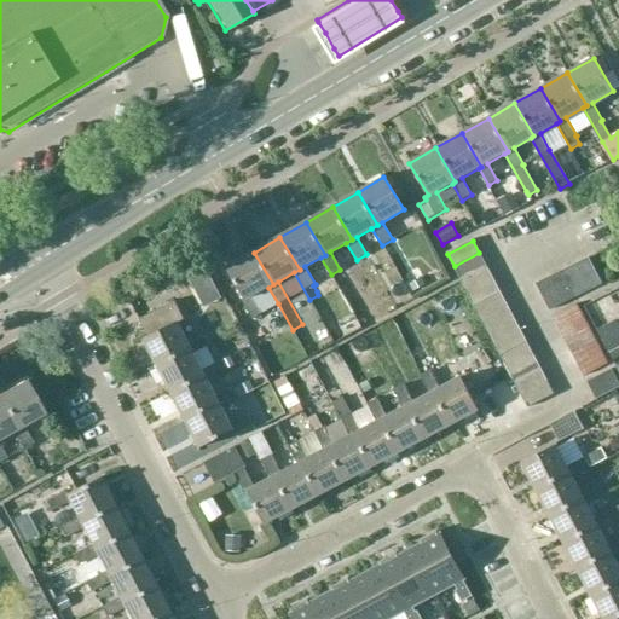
[(242,301),(253,320),(262,314),(262,313),(278,304),(268,288),(273,284),(254,253),(229,267),(247,299),(242,301)]
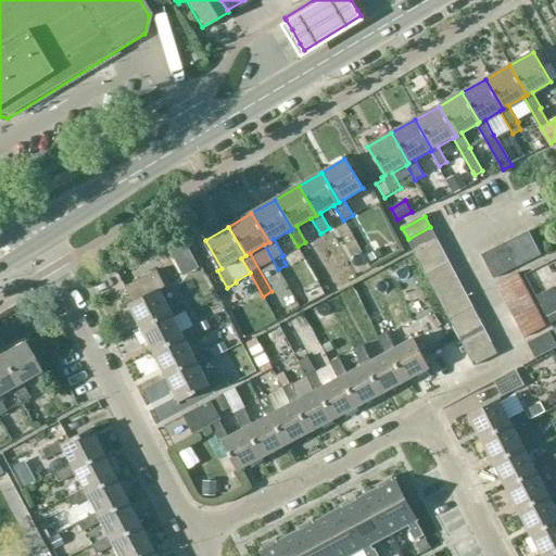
[(437,239),(430,227),(408,239),(415,251),(437,239)]
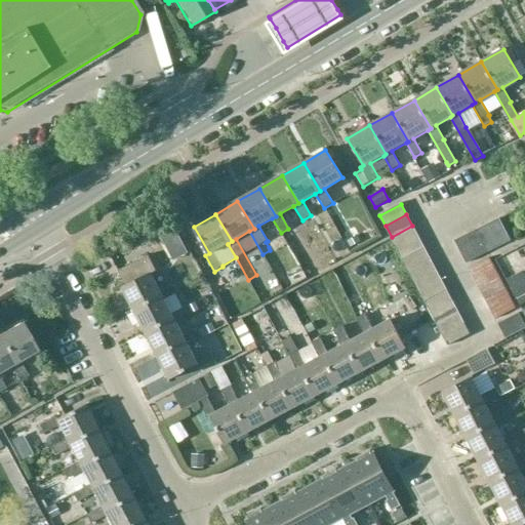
[(511,239),(497,216),(486,223),(498,245),(511,239)]
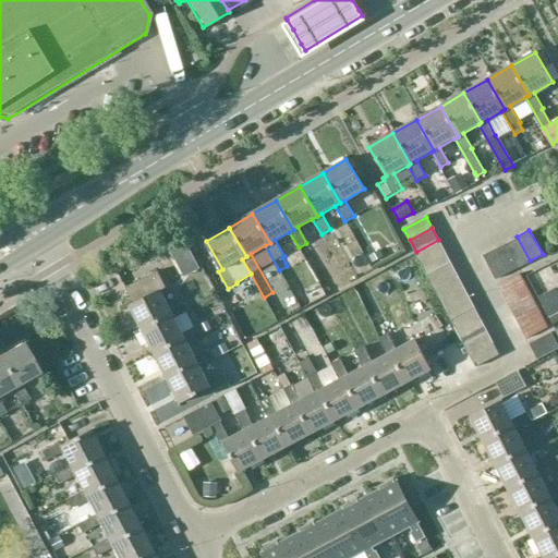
[(530,261),(517,237),(506,243),(519,267),(530,261)]
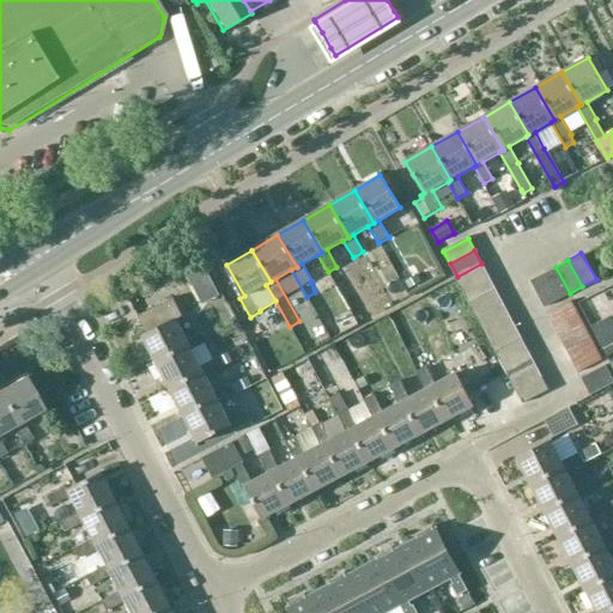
[(487,275),(481,263),(457,277),(463,289),(487,275)]
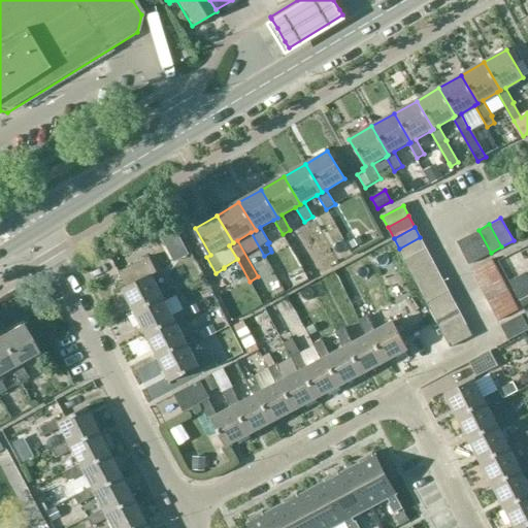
[(491,253),(479,230),(468,235),(481,258),(491,253)]
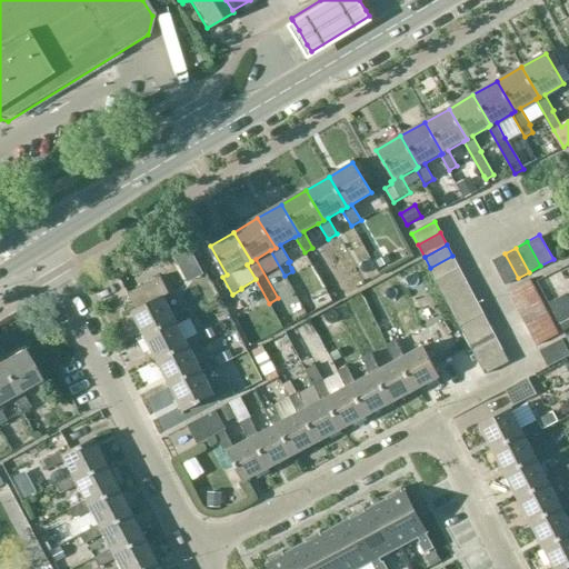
[(518,278),(505,253),(491,260),(505,285),(518,278)]
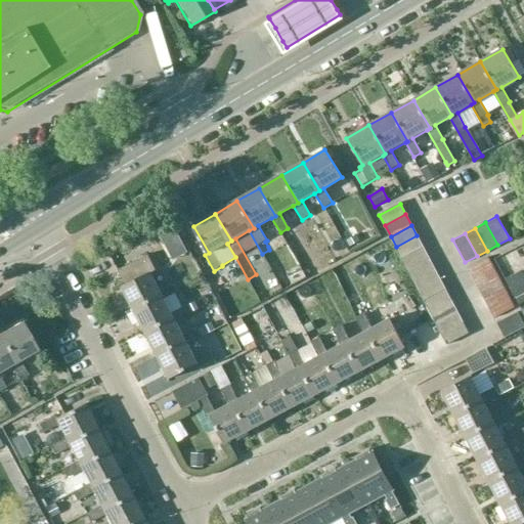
[(423,247),(417,235),(396,247),(402,257),(423,247)]
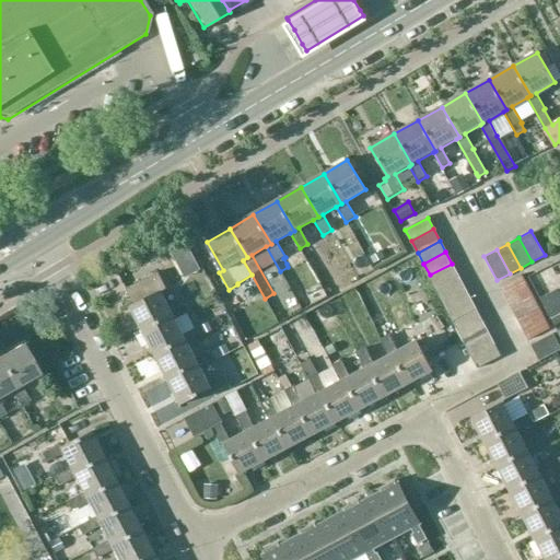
[(457,275),(452,264),(430,275),(435,287),(457,275)]
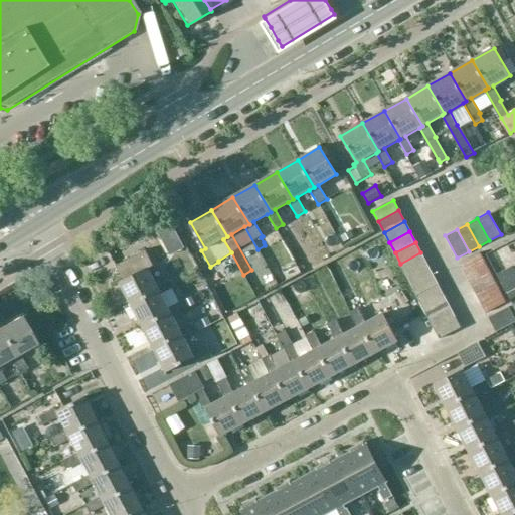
[(116,267),(124,281),(148,269),(148,270),(153,267),(145,251),(116,267)]
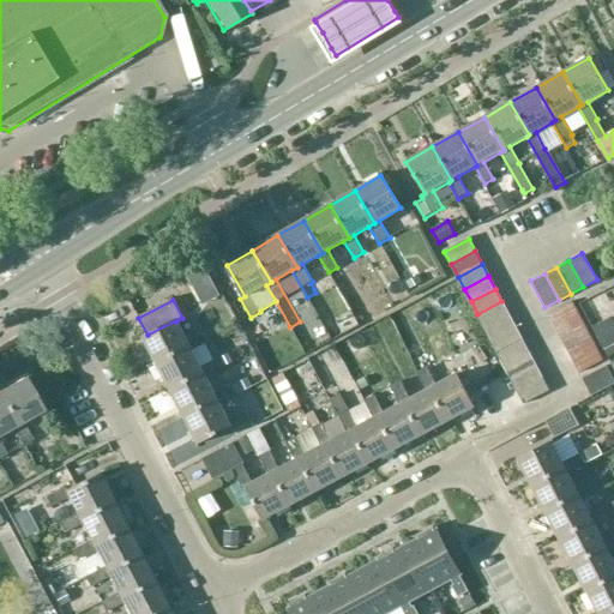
[(509,314),(501,301),(477,314),(485,327),(509,314)]
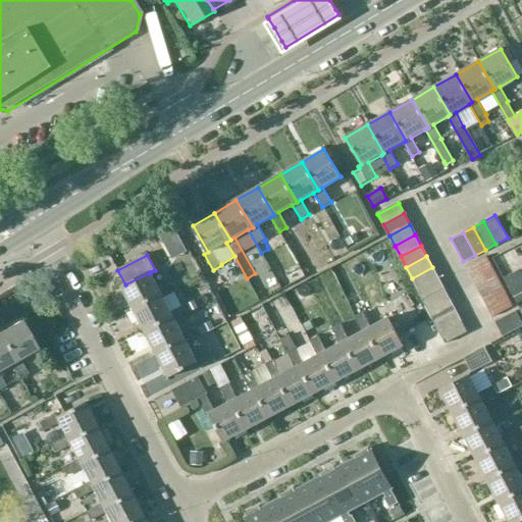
[(466,267),(471,276),(491,266),(486,257),(466,267)]
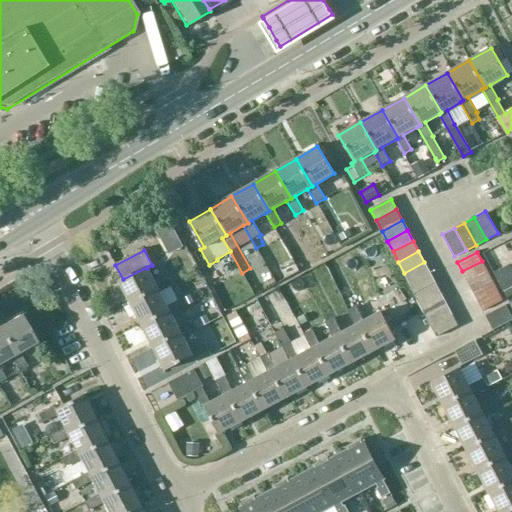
[(511,260),(509,255),(498,262),(511,283),(511,282),(511,260)]
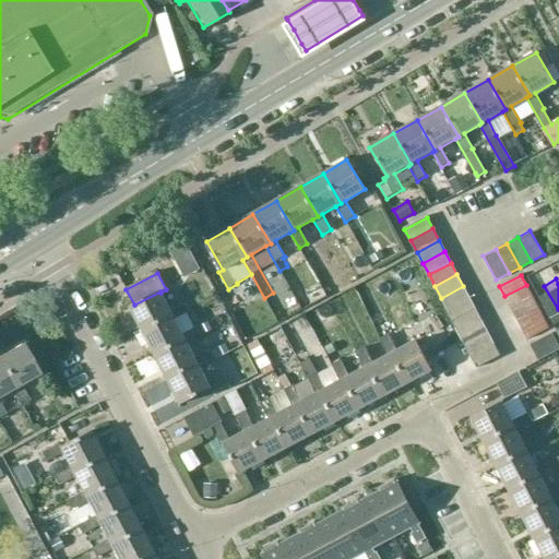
[(531,295),(526,285),(504,296),(510,307),(531,295)]
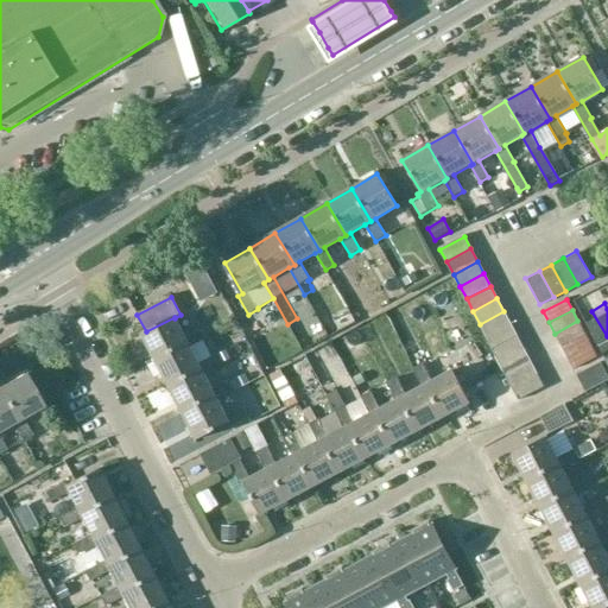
[(511,324),(504,311),(480,324),(487,337),(511,324)]
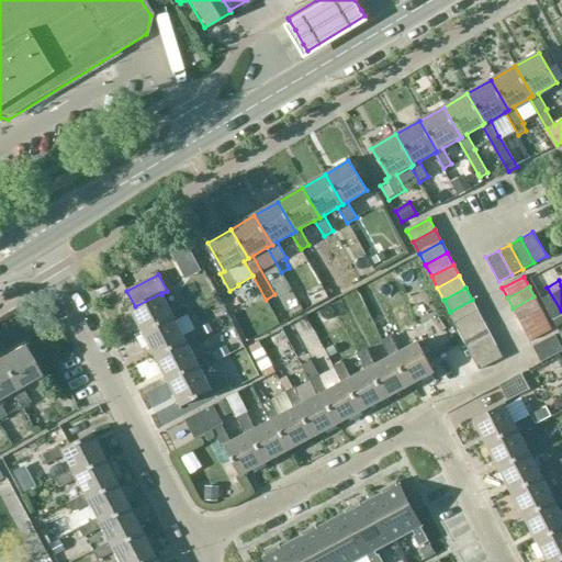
[(161,293),(135,306),(131,308),(144,333),(173,316),(171,313),(161,294),(161,293)]
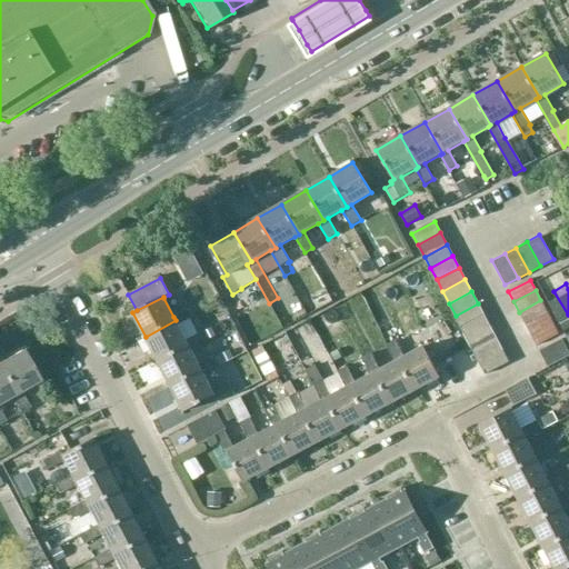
[(547,311),(540,300),(519,312),(525,323),(547,311)]
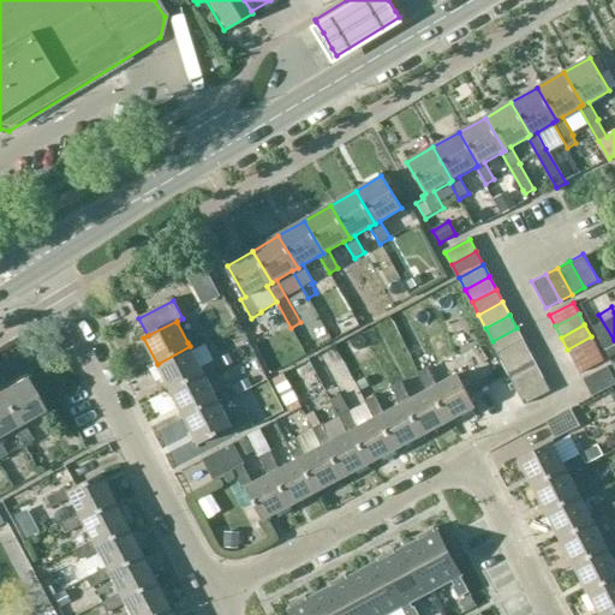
[(524,341),(517,328),(493,341),(499,353),(524,341)]
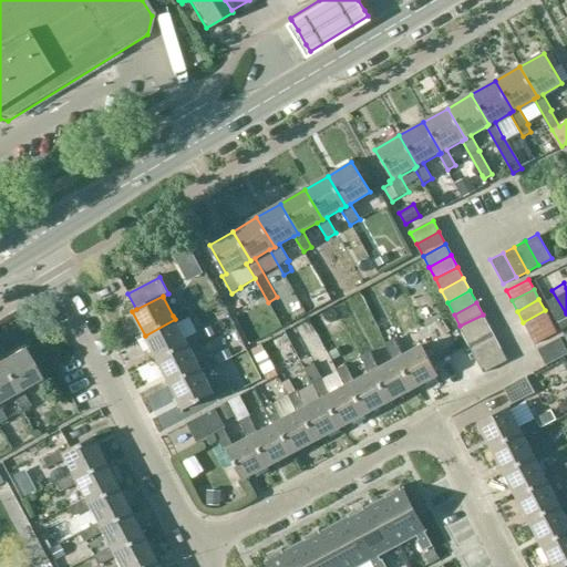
[(189,307),(173,316),(175,319),(145,336),(158,360),(188,343),(186,339),(178,325),(194,317),(189,307)]
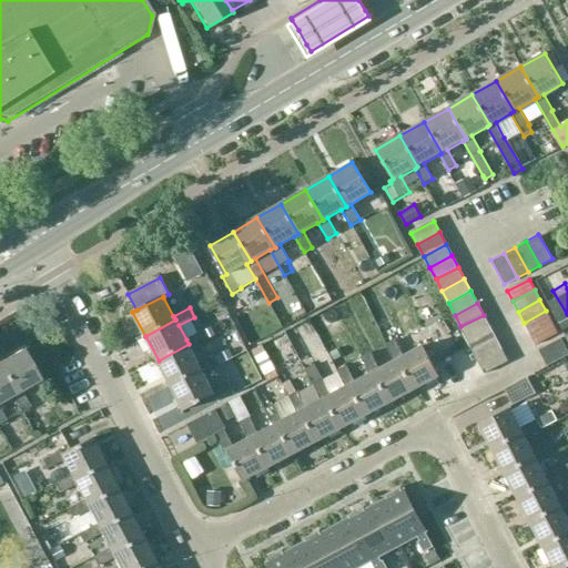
[(551,323),(546,311),(524,323),(530,334),(551,323)]
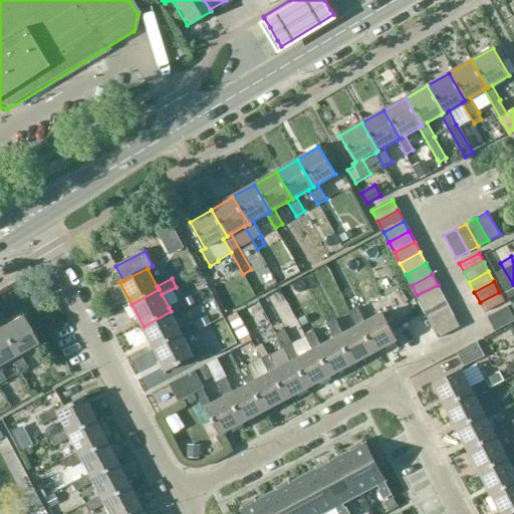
[(443,295),(438,285),(417,295),(423,305),(443,295)]
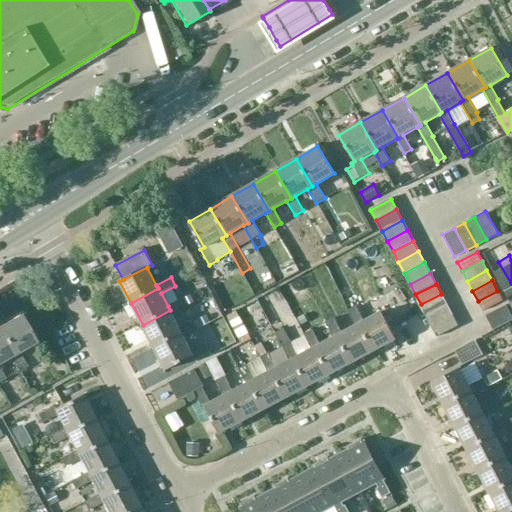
[(503,301),(497,291),(478,301),(483,311),(503,301)]
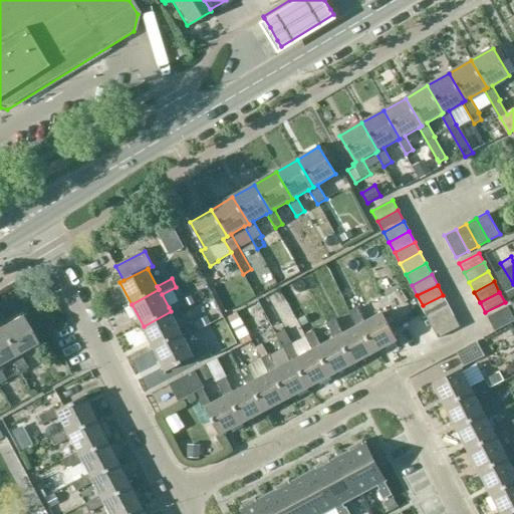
[(449,306),(443,295),(423,305),(428,316),(449,306)]
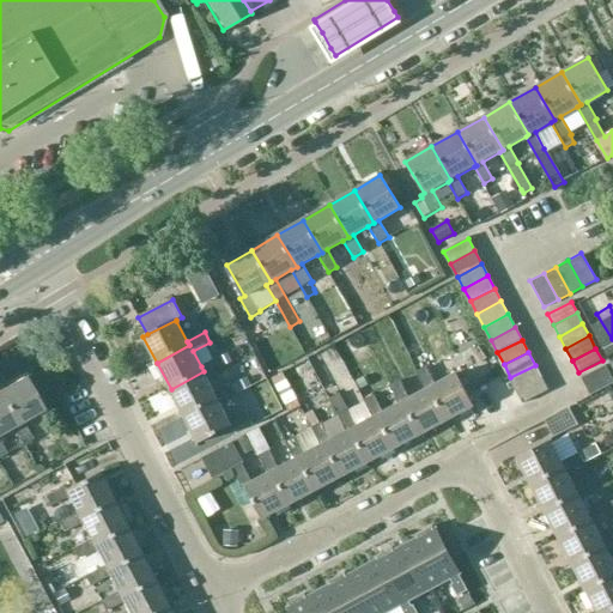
[(219,358),(201,366),(204,371),(171,389),(186,417),(218,399),(216,394),(206,377),(224,368),(219,358)]
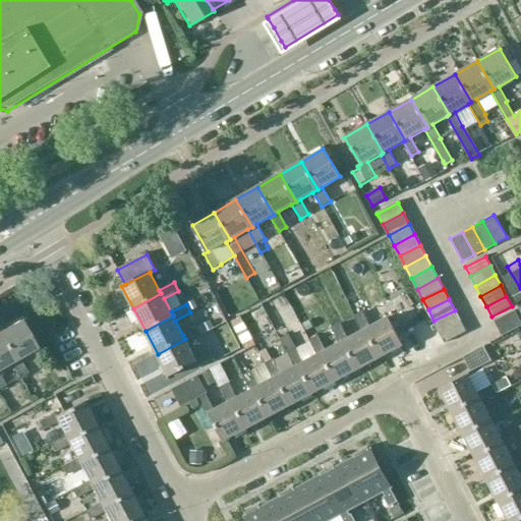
[(460,321),(455,310),(433,321),(440,332),(460,321)]
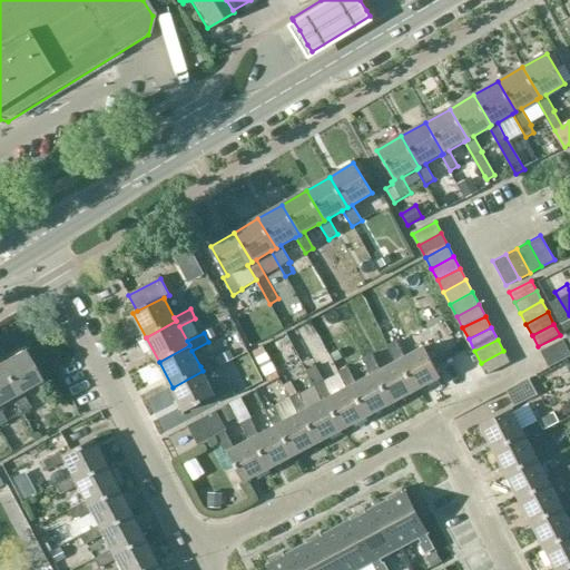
[(562,341),(541,352),(549,366),(569,355),(562,341)]
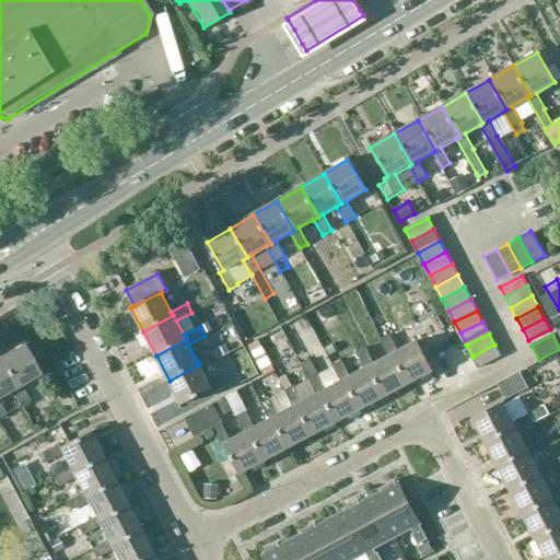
[(381,341),(388,356),(391,356),(407,385),(433,372),(417,341),(398,352),(389,336),(381,341)]
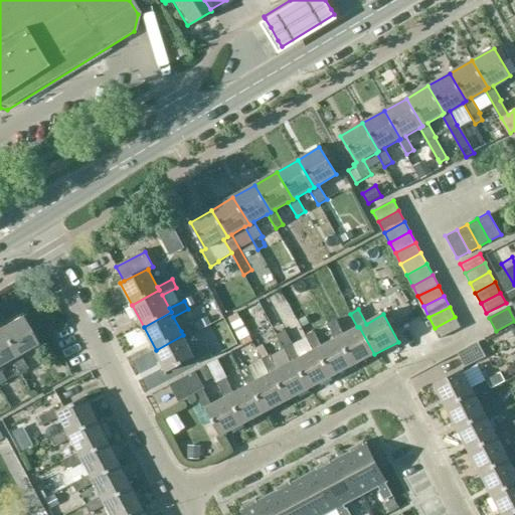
[(461,328),(455,317),(435,328),(441,339),(461,328)]
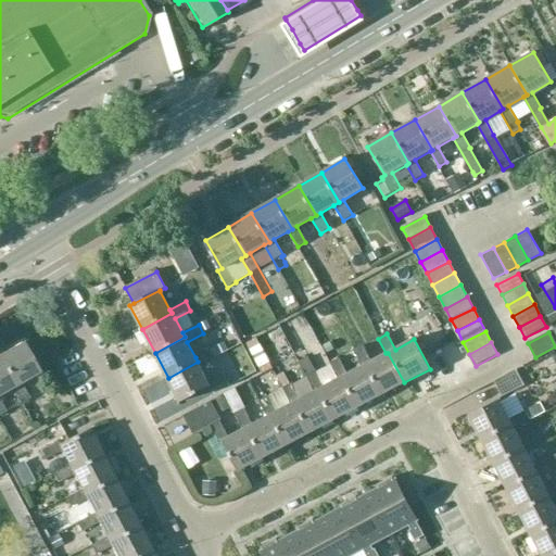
[(227,352),(223,343),(196,357),(198,362),(168,378),(180,402),(210,388),(211,390),(228,381),(224,374),(207,381),(200,367),(216,358),(215,357),(227,352)]
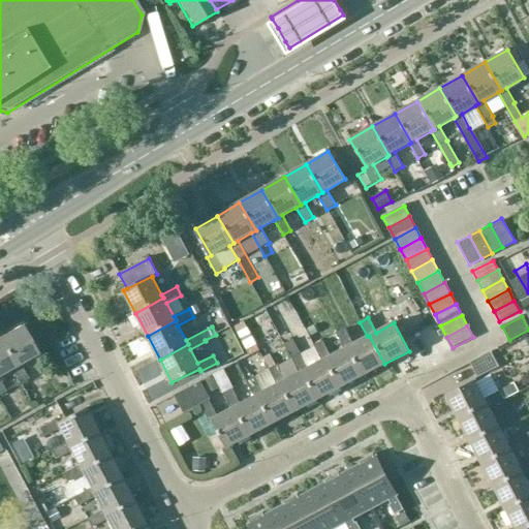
[(23,328),(0,339),(0,342),(14,369),(11,370),(20,384),(28,380),(20,366),(38,355),(23,328)]
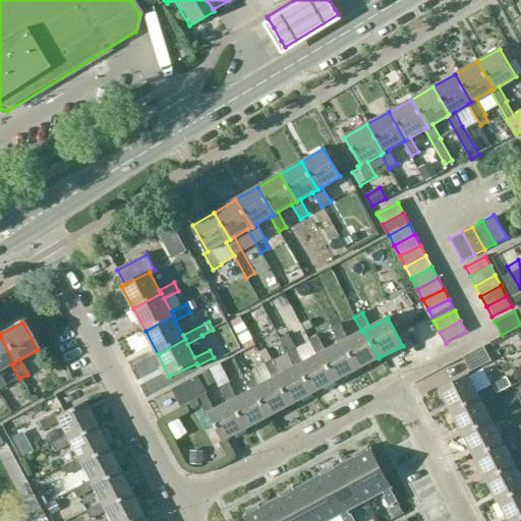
[(332,329),(340,343),(343,342),(357,369),(379,358),(363,331),(361,331),(348,339),(340,325),(332,329)]
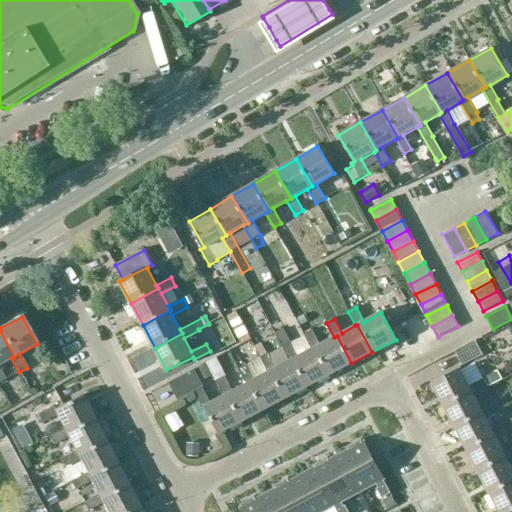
[(14,357),(0,331),(0,382),(5,380),(0,370),(0,364),(11,358),(14,357)]
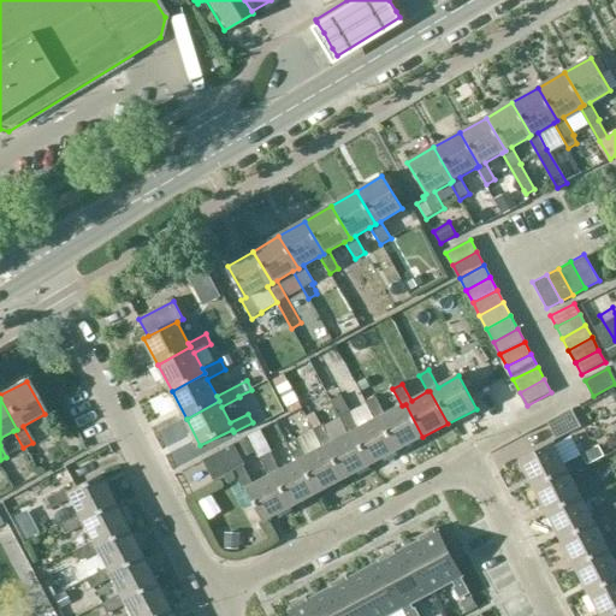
[(396,451),(422,437),(406,404),(402,406),(385,415),(375,398),(366,403),(375,420),(378,418),(396,451)]
